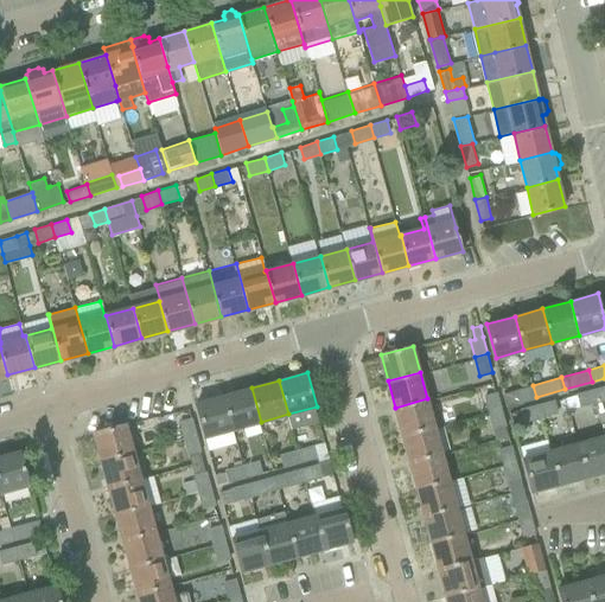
[(509,404),(536,397),(533,385),(505,392),(509,404)]
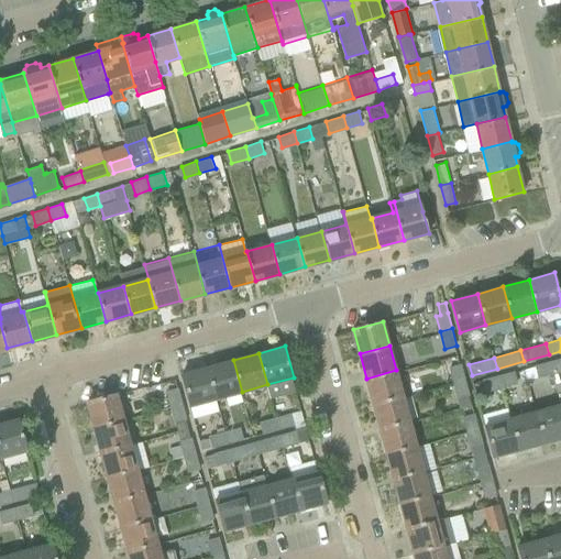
[(560,358),(551,361),(553,372),(560,370),(560,358)]
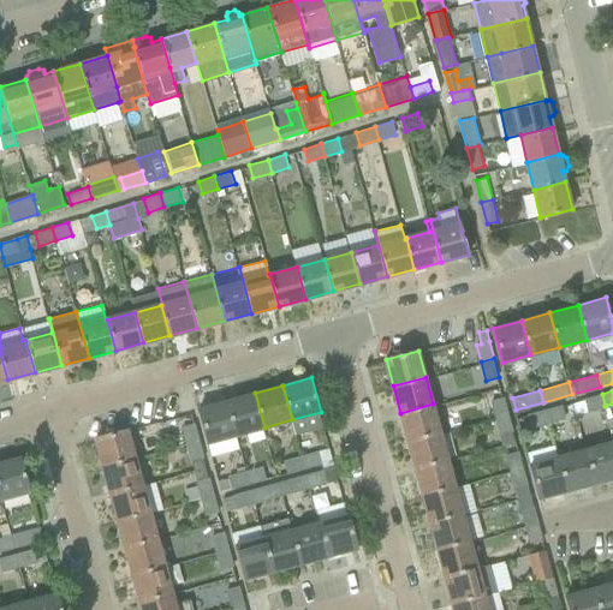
[(236,435),(265,428),(255,393),(227,400),(236,435)]
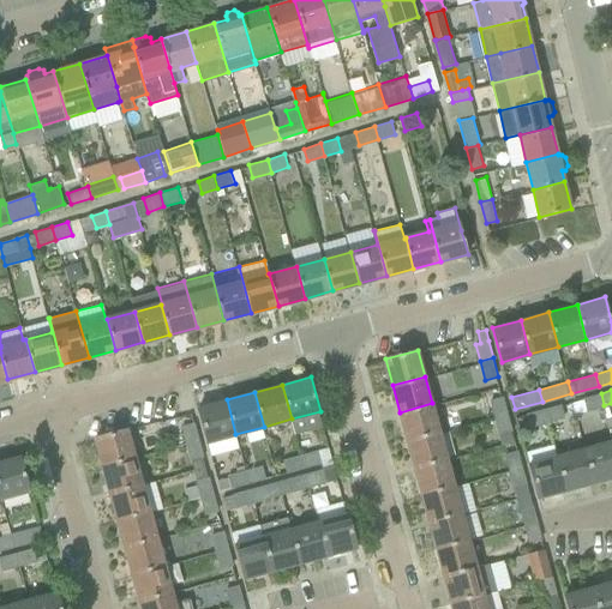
[(604,405),(601,393),(585,397),(587,409),(604,405)]
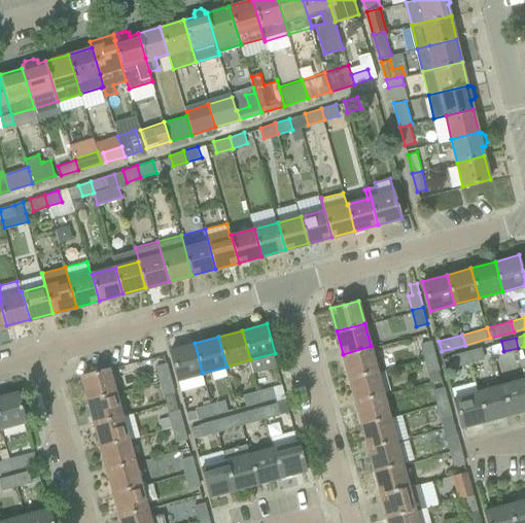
[(424,356),(436,353),(432,339),(421,342),(424,356)]
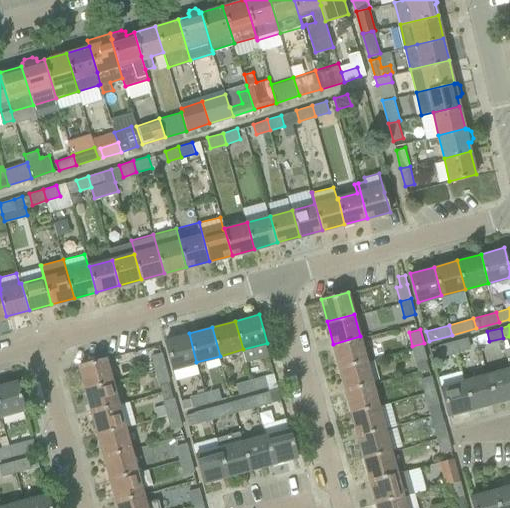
[(189,333),(165,340),(166,342),(173,368),(174,368),(196,362),(189,333)]
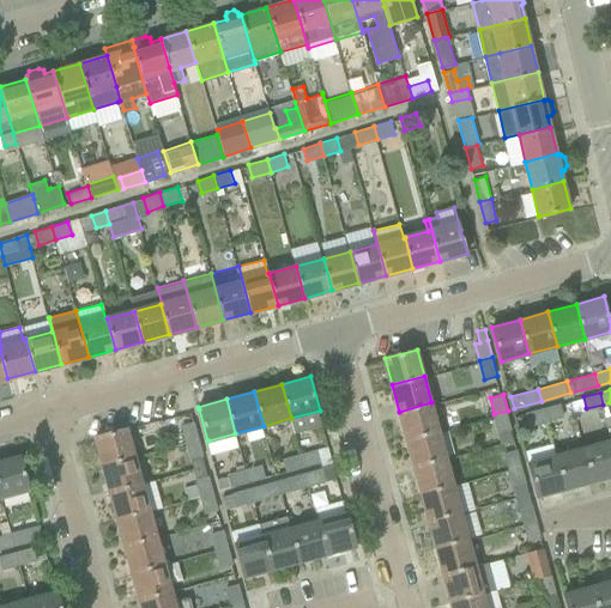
[(406,438),(439,430),(431,402),(399,412),(406,438)]
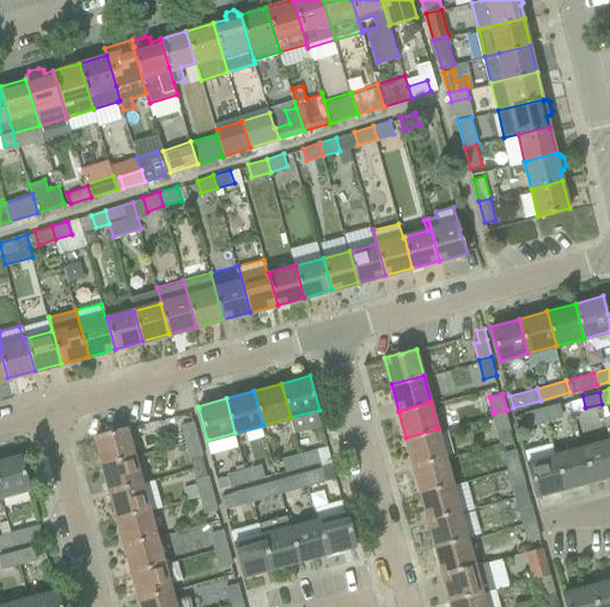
[(560,403),(543,406),(546,418),(563,415),(560,403)]
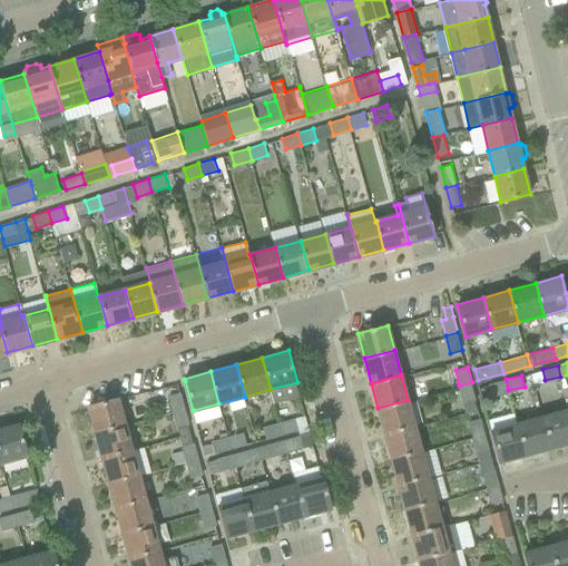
[(493,394),(508,390),(506,379),(490,383),(493,394)]
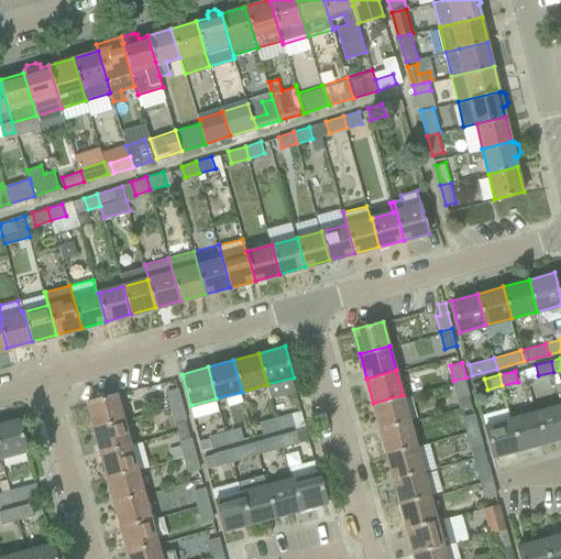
[(460,406),(473,403),(466,377),(453,381),(460,406)]
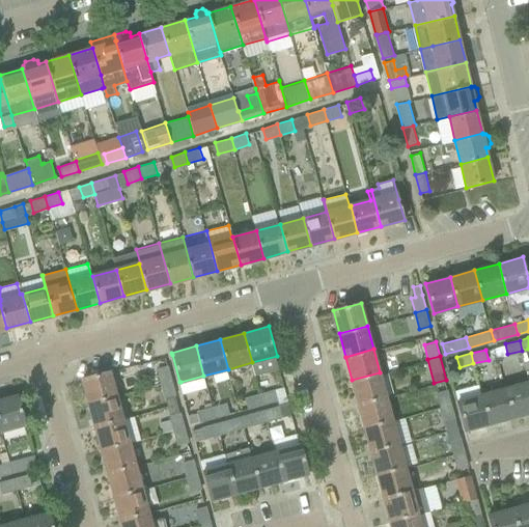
[(168,364),(167,365),(165,357),(147,362),(149,370),(158,368),(161,382),(172,379),(168,364)]
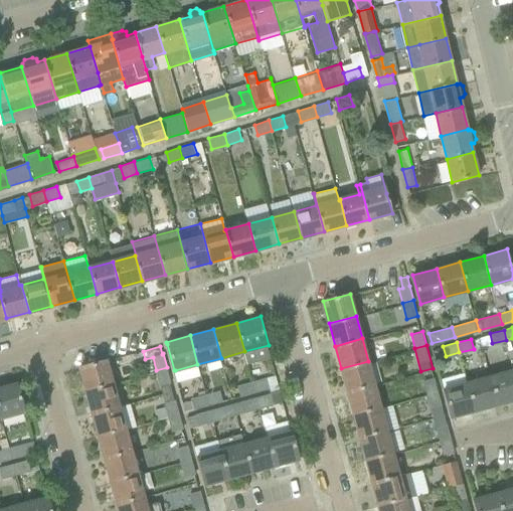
[(113,382),(108,361),(107,359),(79,366),(87,389),(113,382)]
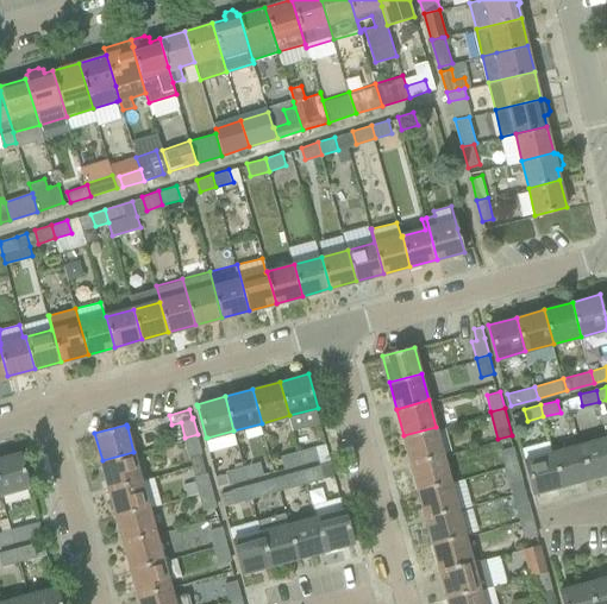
[(411,463),(444,454),(436,427),(404,435),(411,463)]
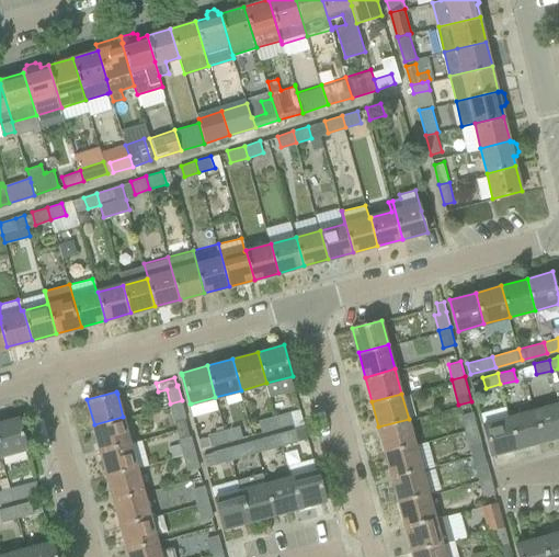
[(182,400),(170,404),(174,420),(175,420),(184,418),(187,417),(182,400)]
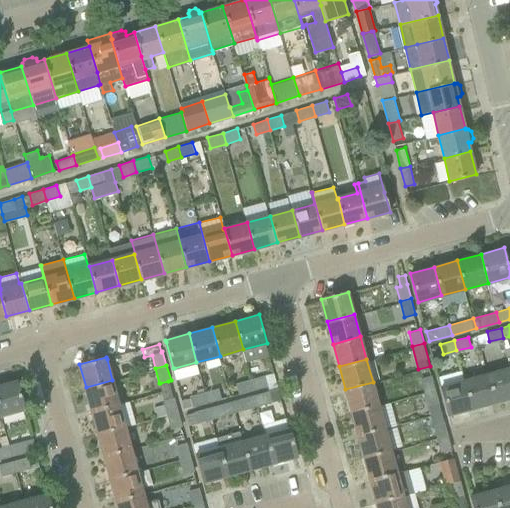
[(496,402),(509,398),(509,368),(488,373),(496,402)]
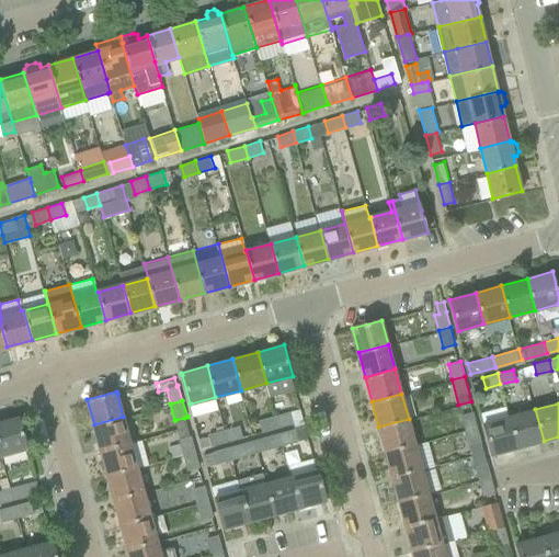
[(153,422),(167,418),(163,407),(151,410),(153,422)]
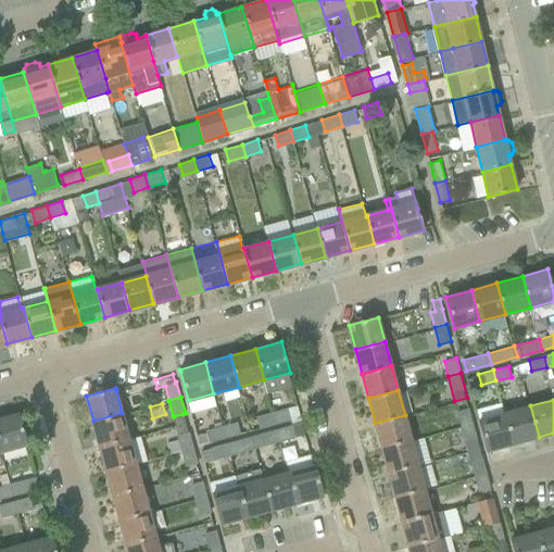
[(513,443),(539,437),(530,405),(504,413),(513,443)]
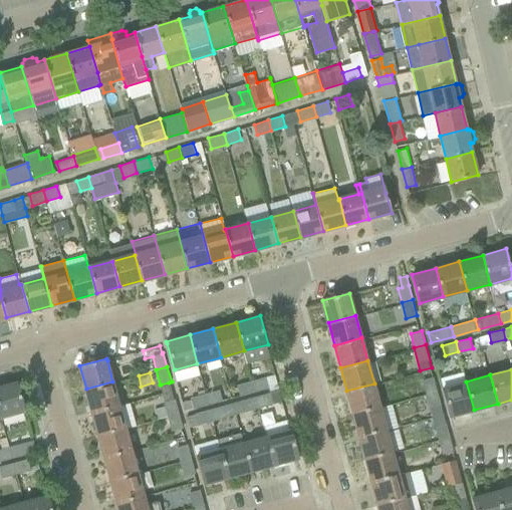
[(434,376),(423,379),(426,394),(438,390),(434,376)]
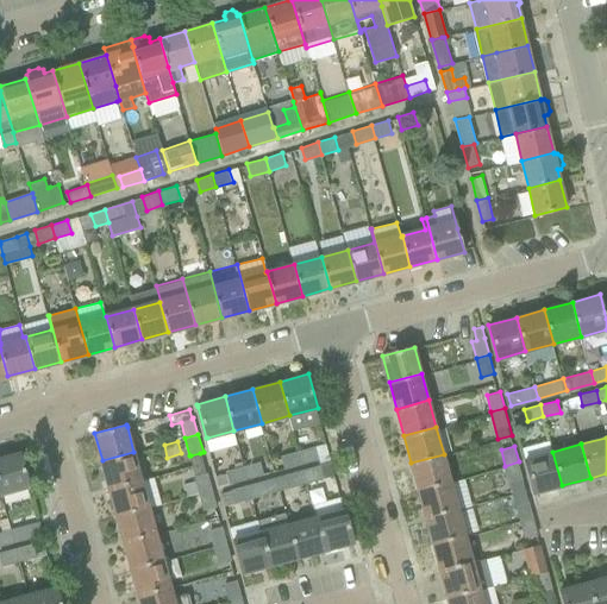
[(302,464),(320,459),(317,447),(300,452),(302,464)]
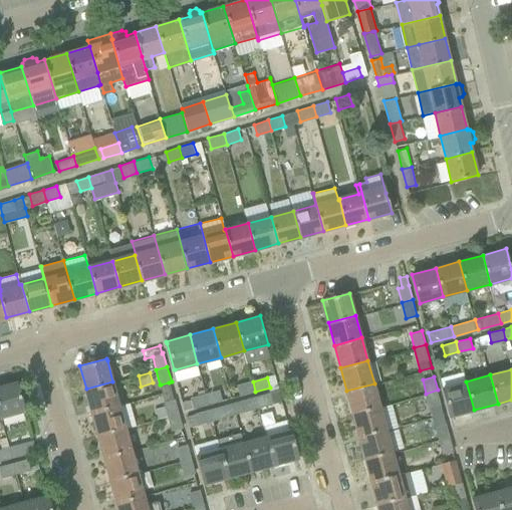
[(0,410),(2,417),(25,411),(18,381),(0,386),(0,410)]
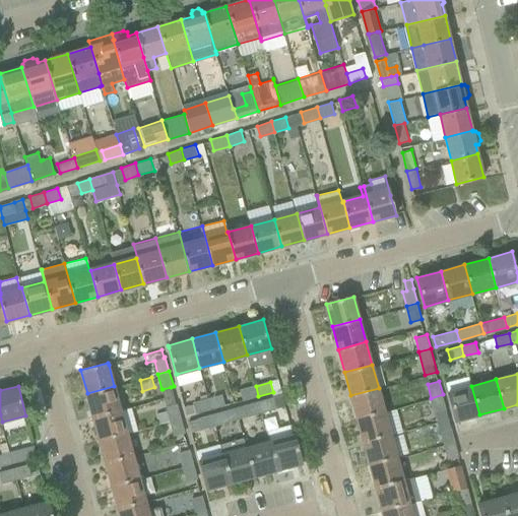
[(121,408),(115,388),(114,386),(87,393),(93,416),(121,408)]
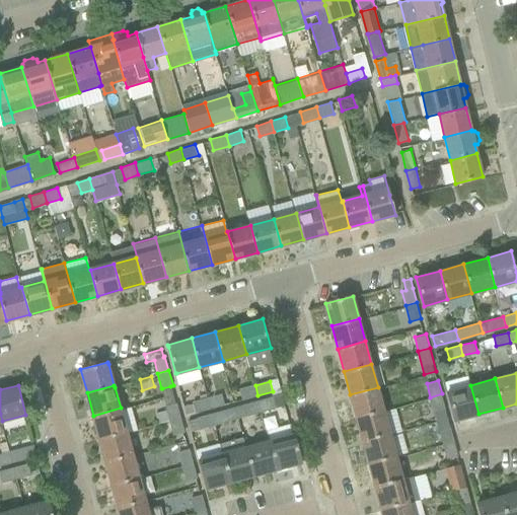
[(243,398),(257,395),(255,385),(240,388),(243,398)]
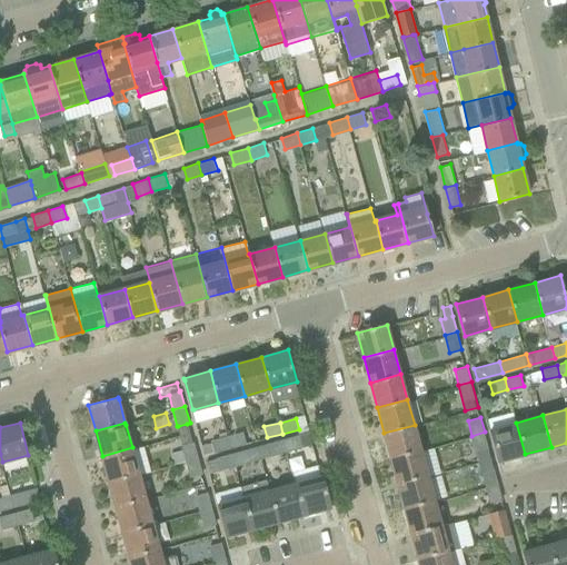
[(499,462),(525,454),(516,423),(490,429),(499,462)]
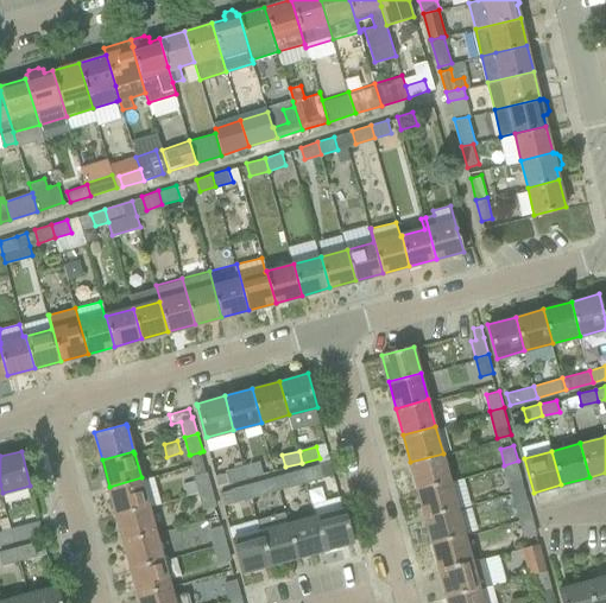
[(418,488),(450,480),(443,454),(410,462),(418,488)]
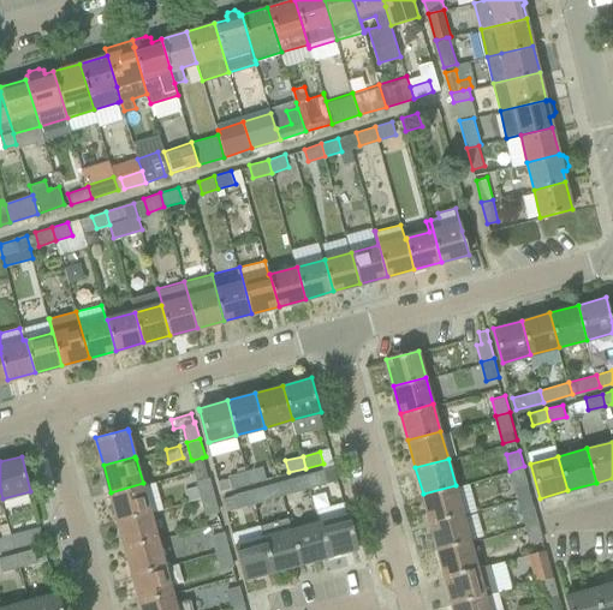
[(326,482),(338,478),(334,464),(327,465),(328,468),(323,471),(323,468),(308,473),(311,486),(327,483),(326,482)]
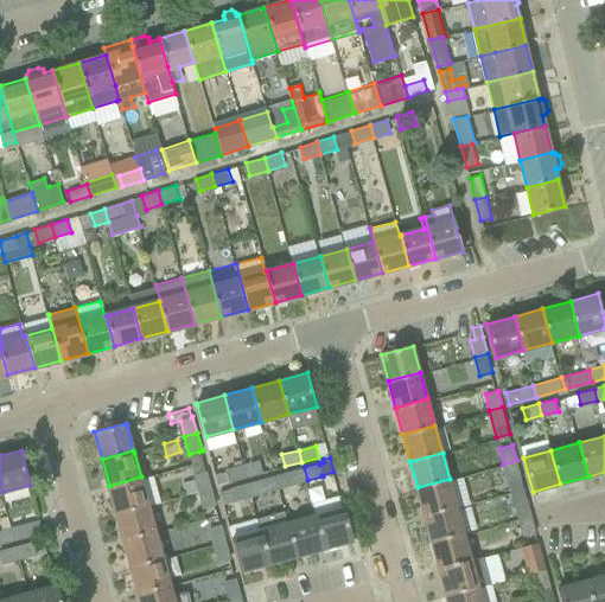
[(246,478),(266,473),(262,459),(242,463),(246,478)]
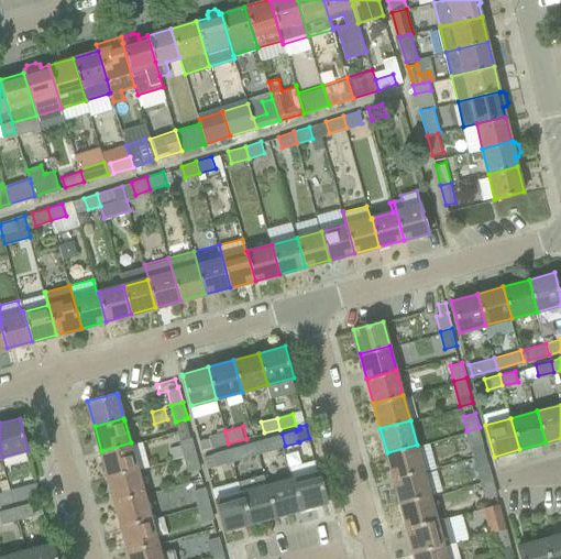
[(480,427),(466,431),(471,447),(484,444),(480,427)]
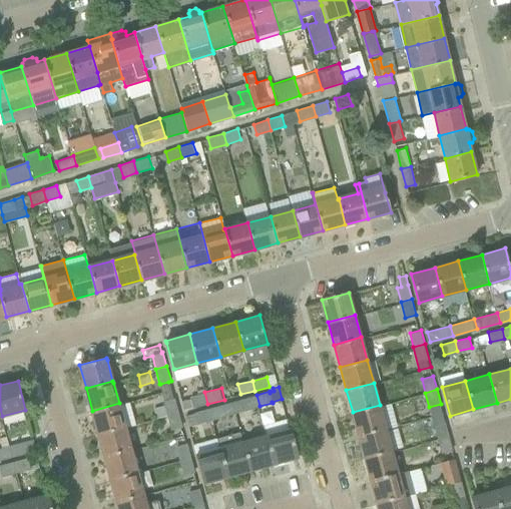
[(192,408),(207,404),(204,392),(189,395),(192,408)]
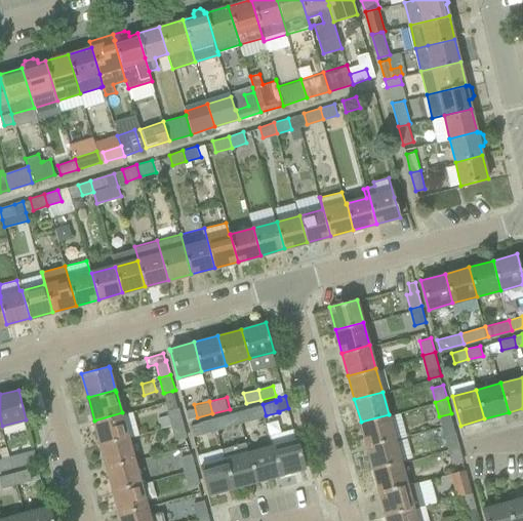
[(241,423),(266,415),(263,404),(238,410),(241,423)]
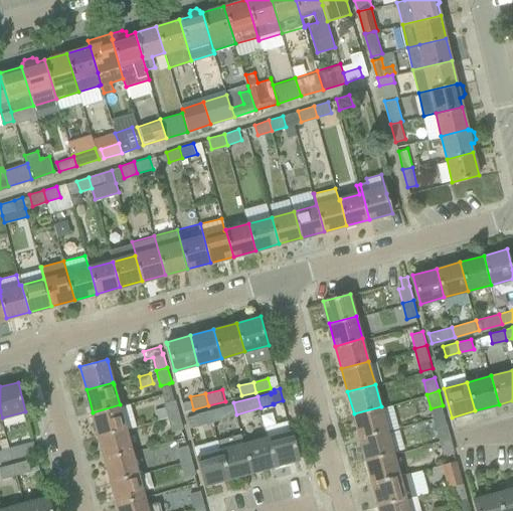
[(165,405),(155,408),(157,418),(168,415),(180,412),(176,398),(174,399),(166,401),(165,401),(164,401),(165,405)]
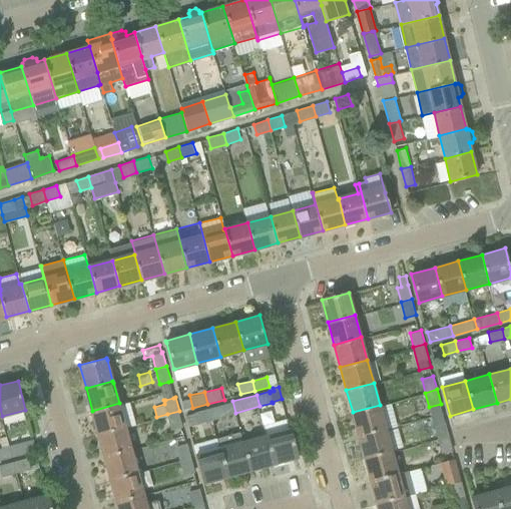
[(212,419),(235,413),(232,401),(209,408),(212,419)]
